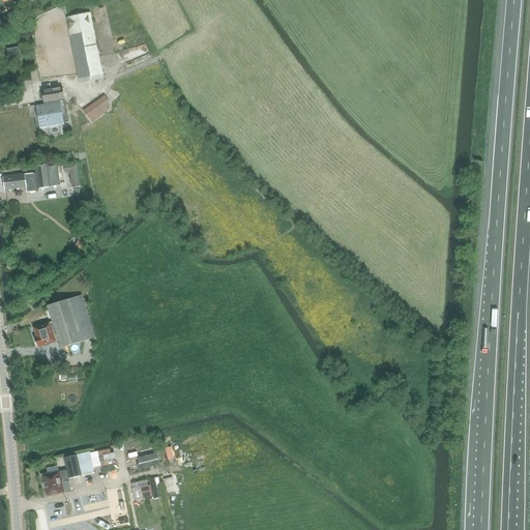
[(34,0),(26,0),(30,10),(37,8),(34,0)]
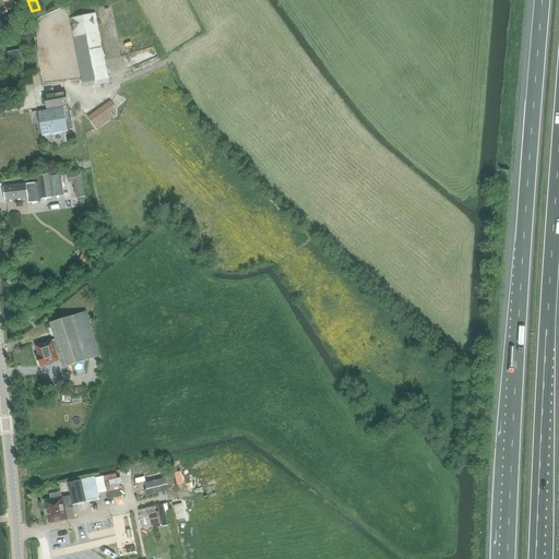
[(96,13),(70,19),(83,88),(110,83),(96,13)]
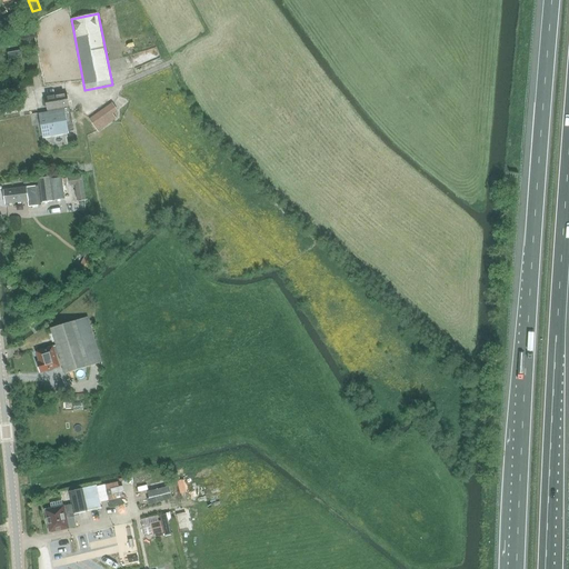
[(68,93),(46,98),(48,113),(39,116),(42,137),(69,132),(69,131),(73,131),(68,93)]
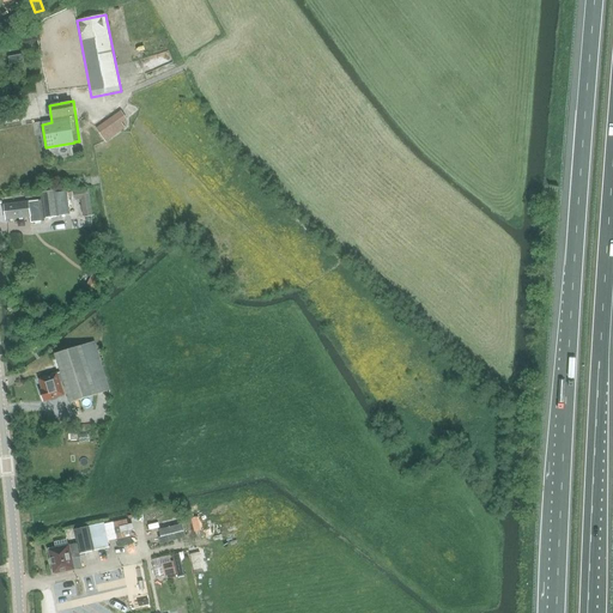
[(121,110),(96,128),(105,143),(126,128),(122,123),(127,120),(121,110)]
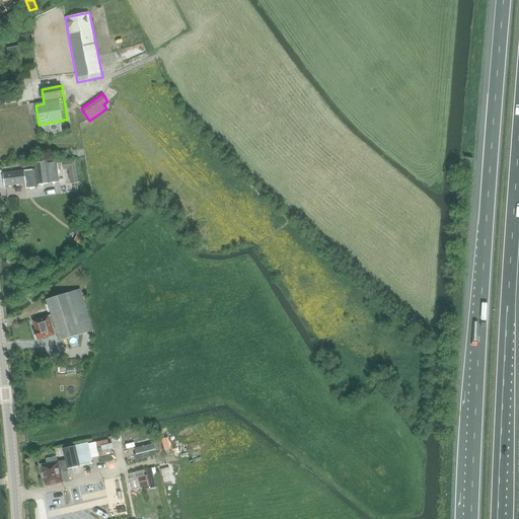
[(75,160),(63,161),(64,168),(70,167),(72,182),(78,181),(75,160)]
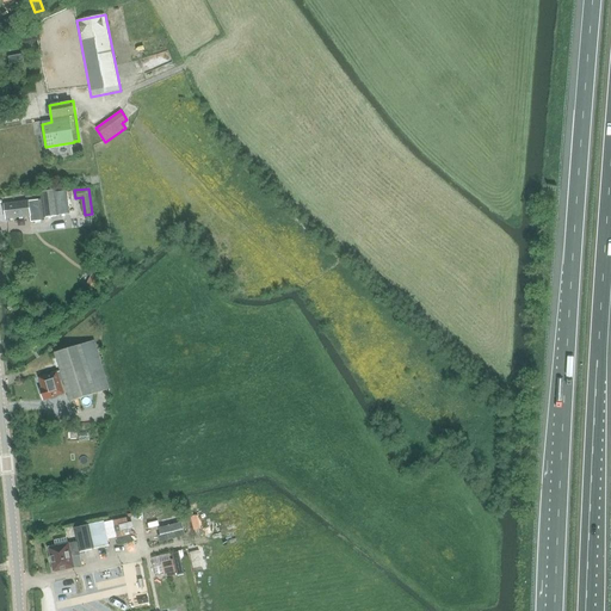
[(43,201),(5,204),(6,220),(30,217),(31,222),(44,221),(44,217),(60,216),(59,215),(71,214),(67,190),(55,192),(55,191),(42,192),(43,201)]
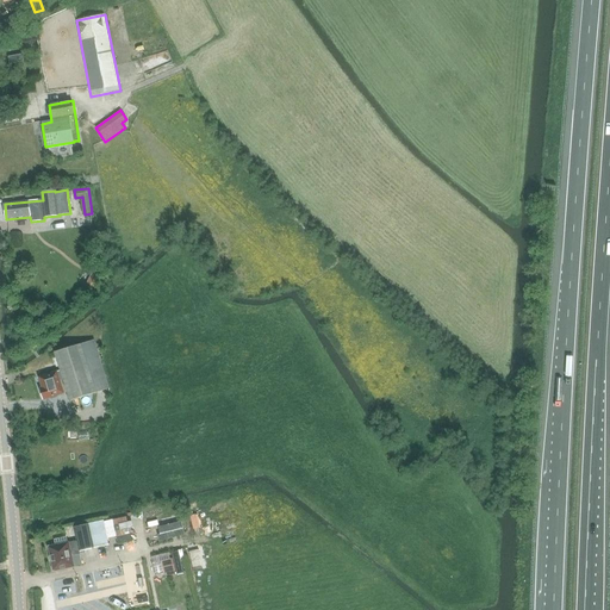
[(93,290),(100,274),(93,271),(86,286),(93,290)]
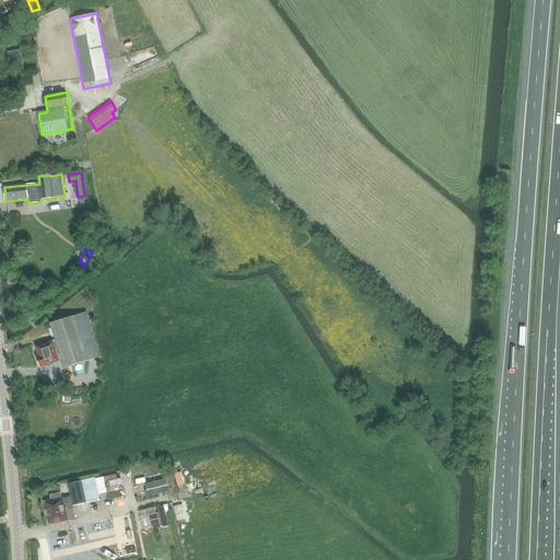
[(86,312),(50,324),(65,368),(101,357),(86,312)]
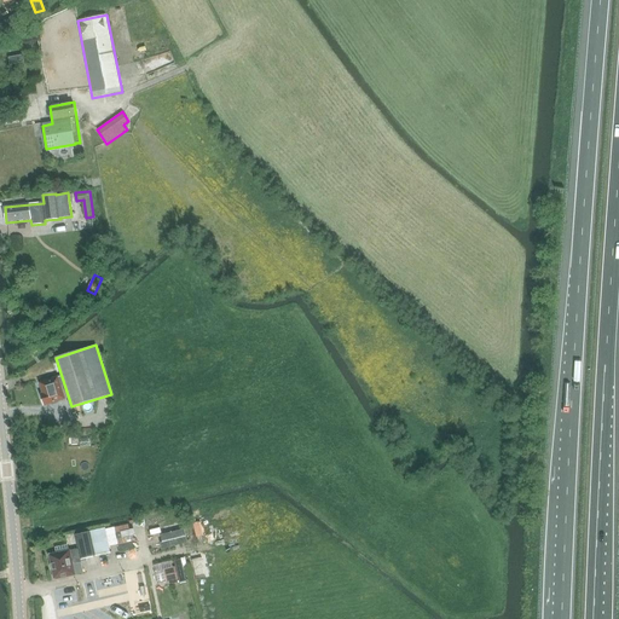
[(44,406),(47,405),(65,399),(59,376),(39,382),(42,395),(40,397),(44,406)]
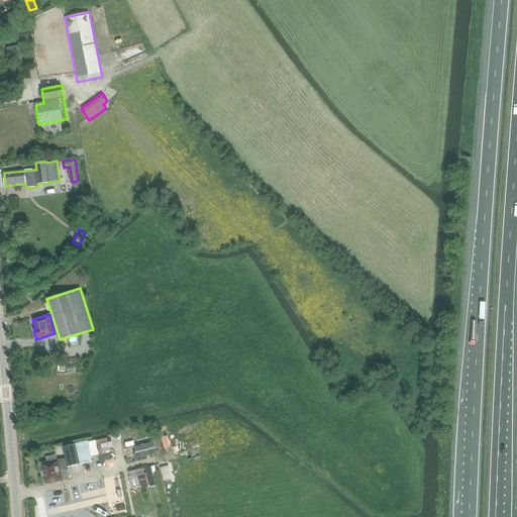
[(153,448),(162,446),(159,435),(150,437),(153,448)]
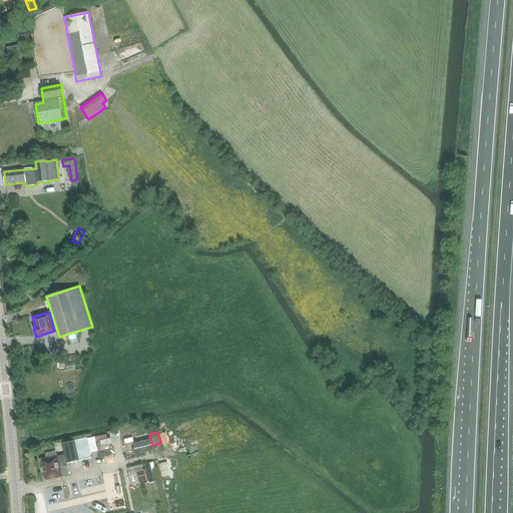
[(68,463),(91,458),(86,438),(63,443),(68,463)]
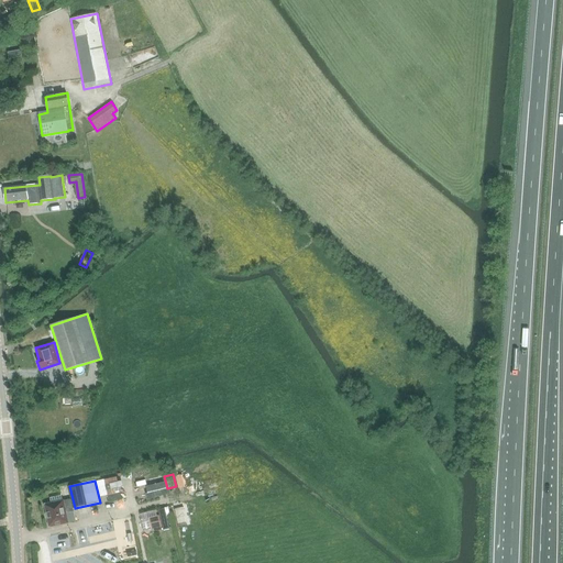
[(52,503),(44,505),(46,514),(47,518),(50,528),(69,523),(67,514),(74,511),(70,501),(65,503),(64,500),(62,500),(52,503)]
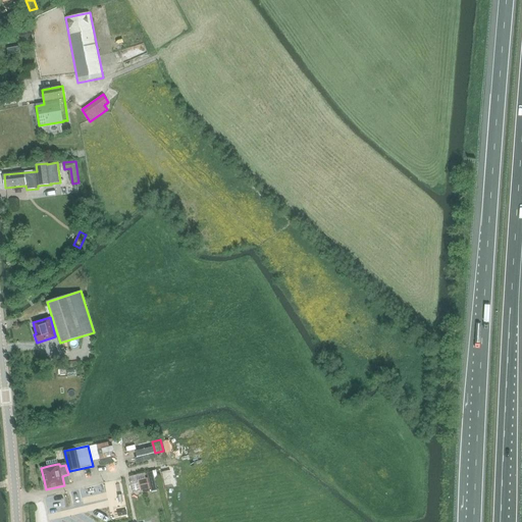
[(146,478),(138,480),(140,490),(151,488),(151,492),(157,490),(152,471),(147,472),(148,478),(146,478)]
